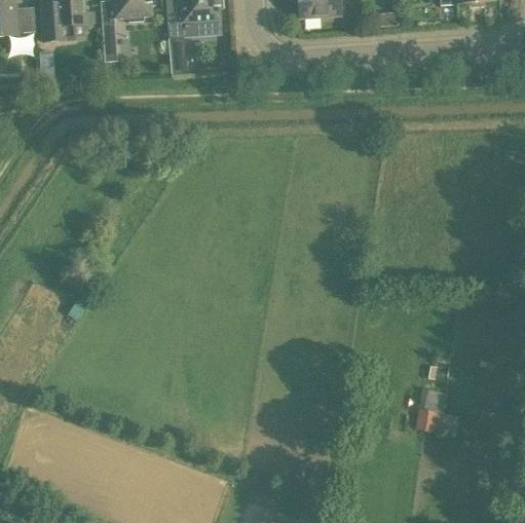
[(6,0),(0,0),(0,35),(20,34),(19,31),(35,30),(33,5),(16,6),(16,0),(6,0)]
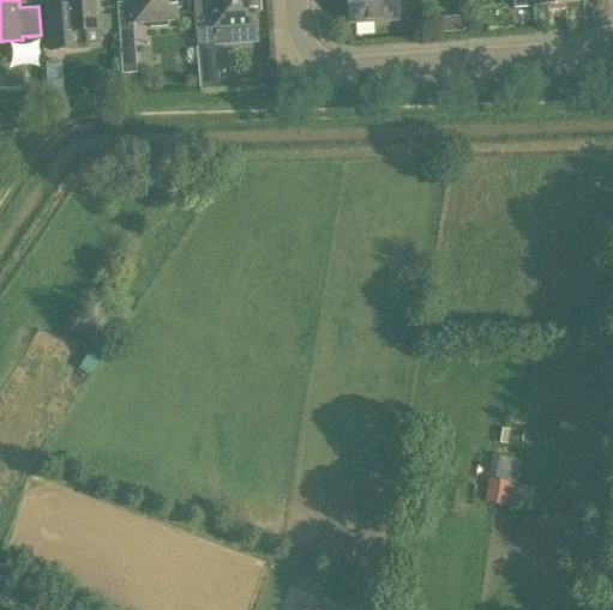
[(52,48),(79,46),(78,29),(102,26),(100,0),(66,0),(66,1),(48,2),(52,48)]
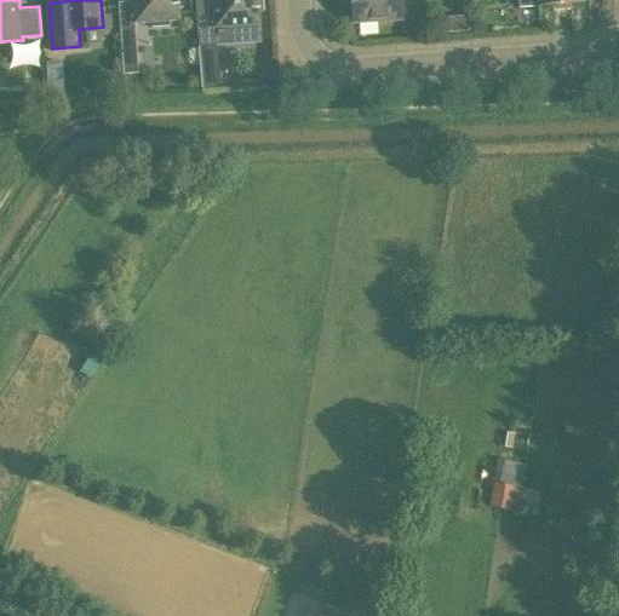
[(131,0),(133,22),(152,21),(152,24),(170,23),(170,18),(181,18),(179,4),(183,4),(183,0),(131,0)]
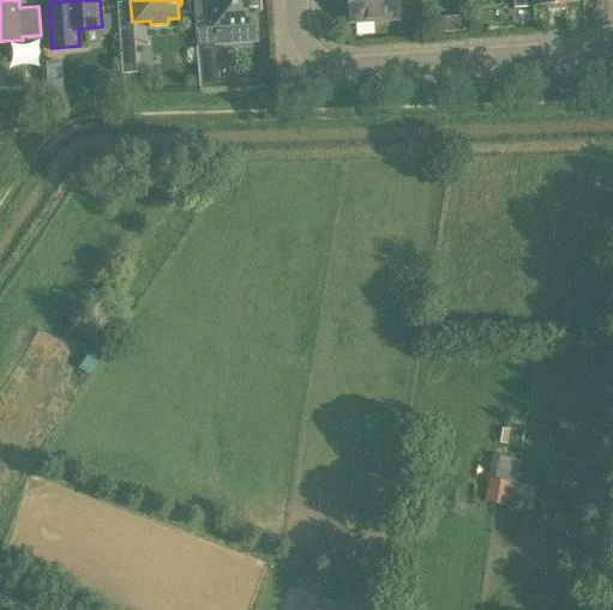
[(197,43),(260,40),(257,0),(211,0),(212,6),(194,7),(197,43)]
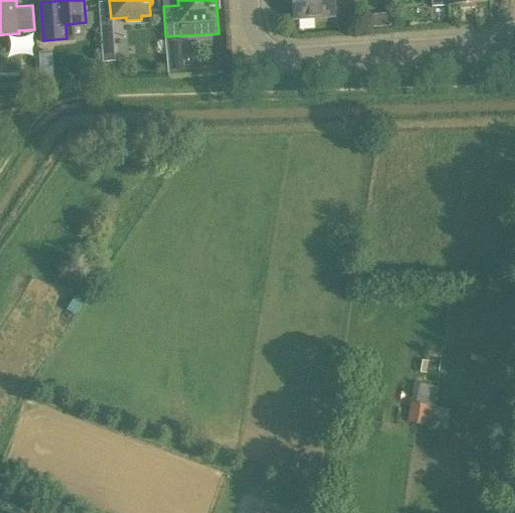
[(293,0),(294,15),(335,13),(334,0),(293,0)]
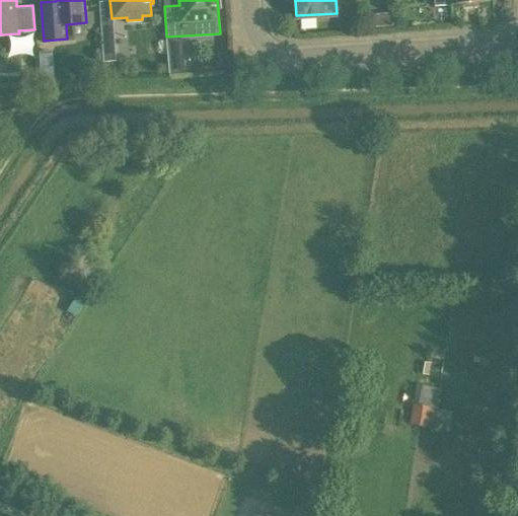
[(116,59),(115,41),(102,42),(103,60),(116,59)]
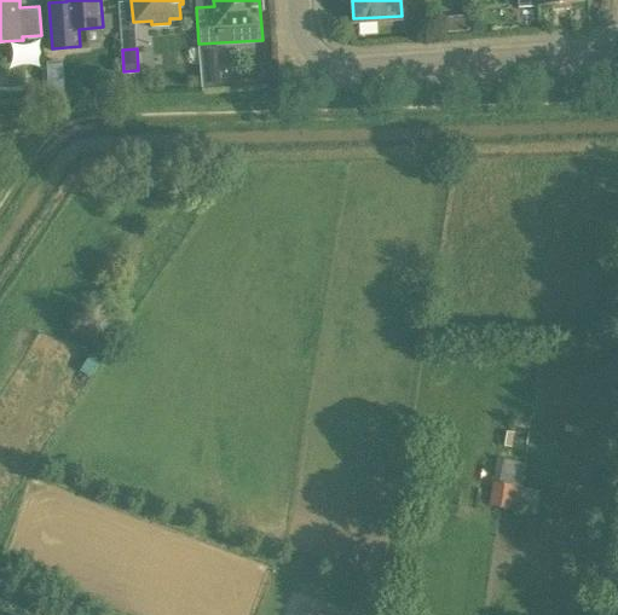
[(48,93),(64,92),(63,75),(47,76),(48,93)]
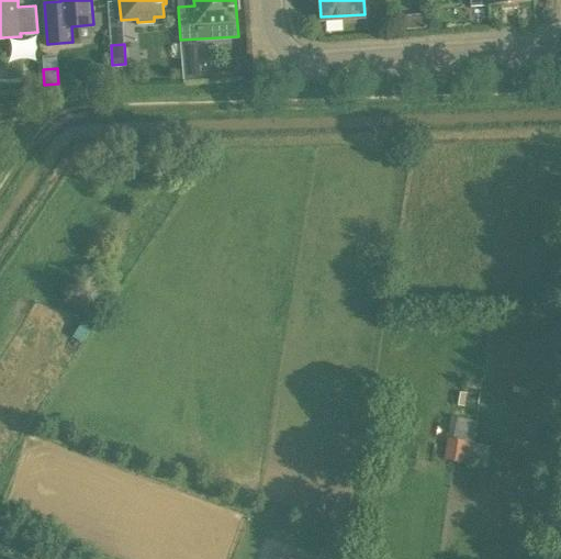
[(77,349),(94,323),(100,314),(91,308),(67,344),(77,349)]
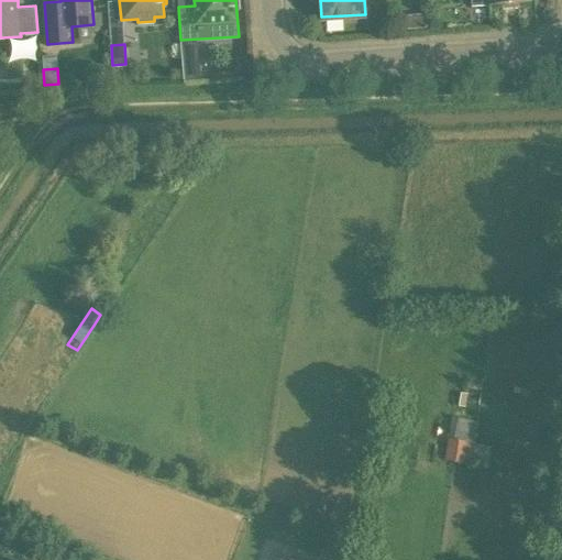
[(487,465),(491,445),(475,442),(478,418),(451,414),(443,459),(487,465)]
